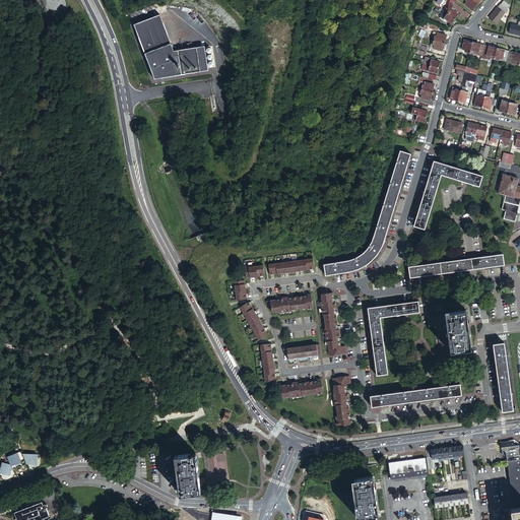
[(477,3),(472,0),(465,0),(466,1),(464,4),(472,10),(477,3)]
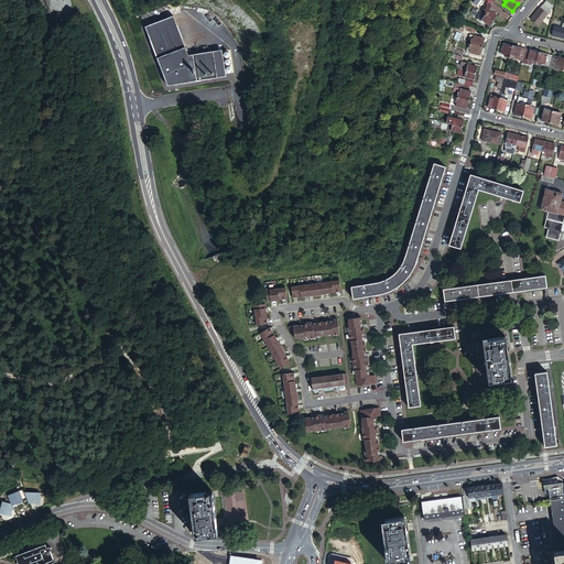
[(481,11),(494,19),(497,14),(489,9),(492,4),(488,1),(481,11)]
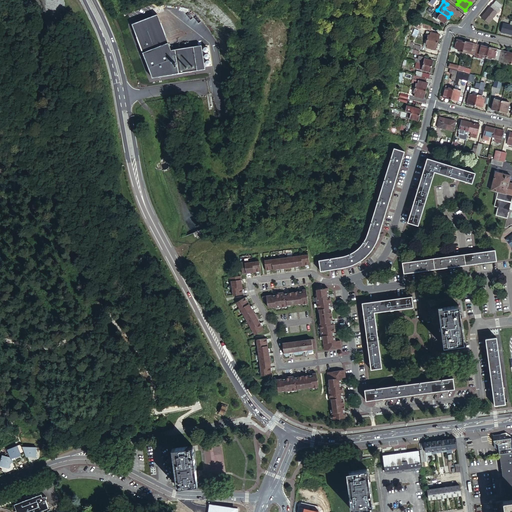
[(490,7),(482,17),(489,23),(500,9),(502,5),(496,1),(493,4),(491,7),(490,7)]
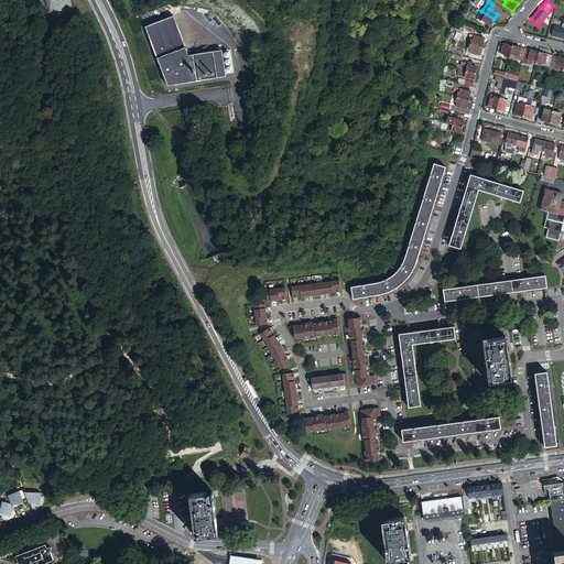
[(481,11),(478,14),(479,15),(477,19),(484,23),(485,21),(490,24),(494,19),(481,11)]
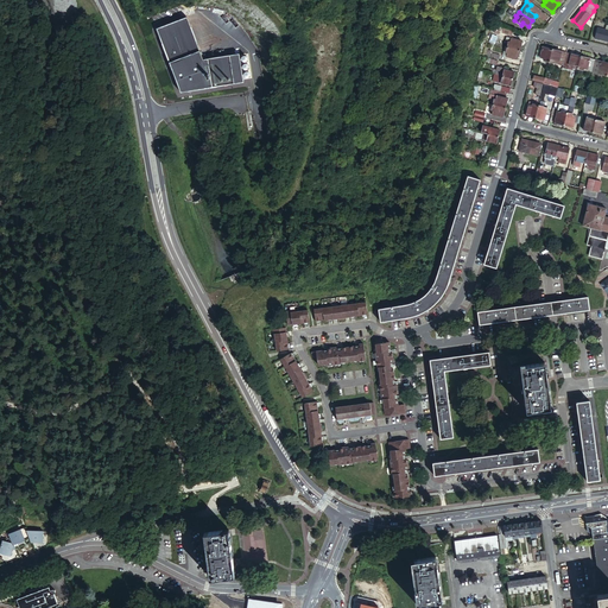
[(187,17),(158,29),(182,92),(245,81),(240,54),(203,59),(187,17)]
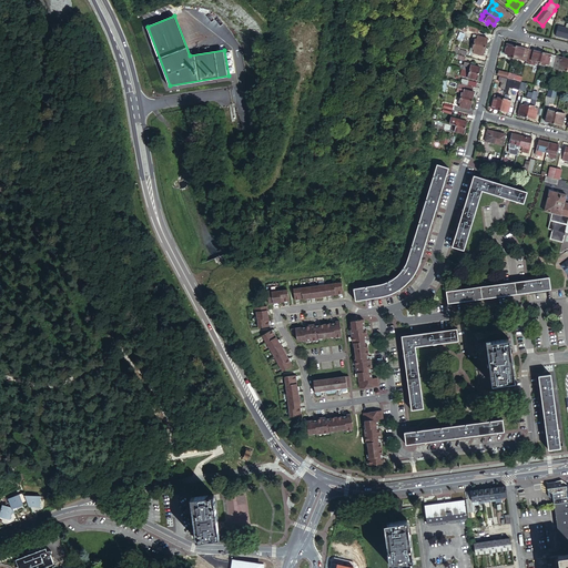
[(567,22),(566,27),(558,24),(556,34),(567,37),(567,22)]
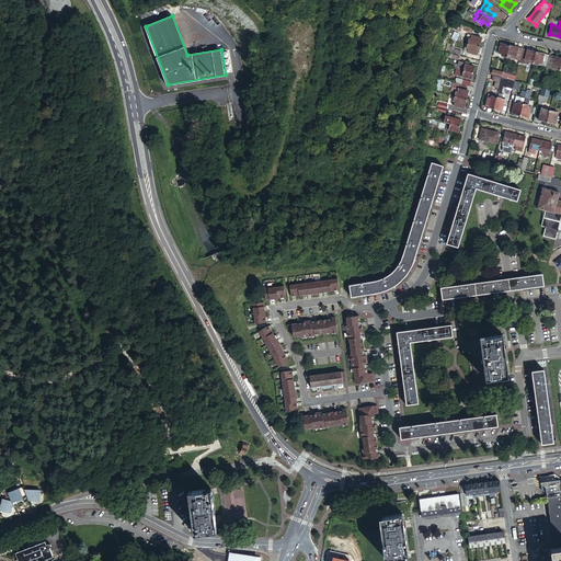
[(468,42),(479,45),(481,36),(467,33),(466,38),(468,38),(468,42)]
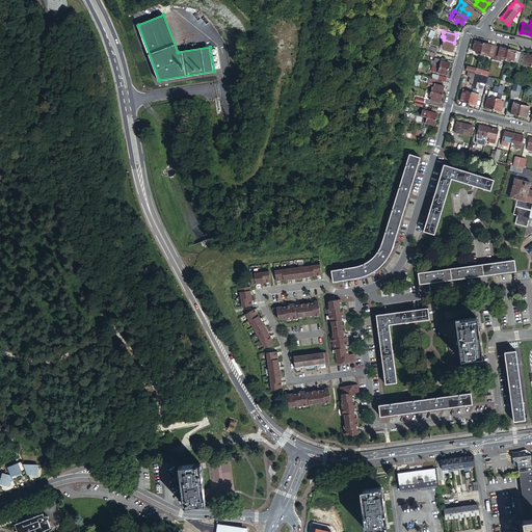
[(452,51),(454,43),(444,40),(442,45),(444,45),(443,49),(452,51)]
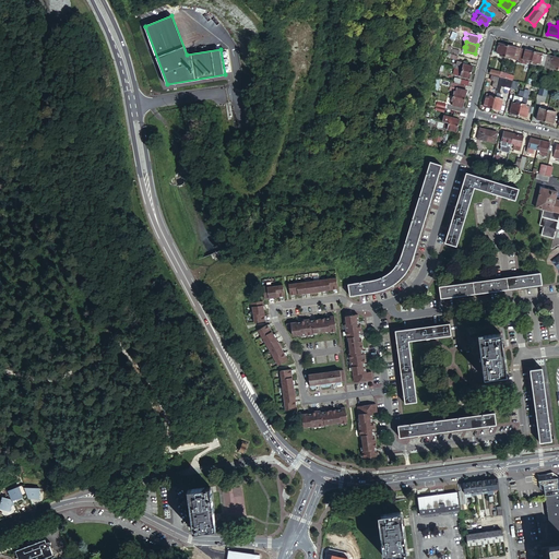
[(504,55),(508,44),(500,42),(498,51),(494,50),(492,54),(500,56),(500,54),(504,55)]
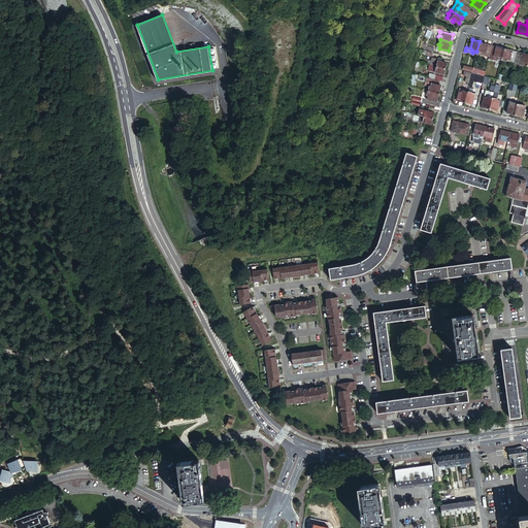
[(426,42),(423,41),(421,47),(432,50),(433,45),(426,43),(426,42)]
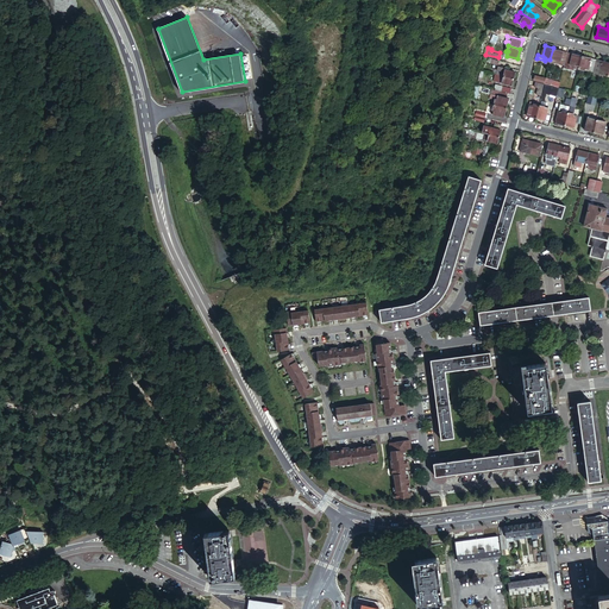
[(563,50),(553,48),(550,60),(562,63),(565,63),(567,52),(567,51),(563,50)]
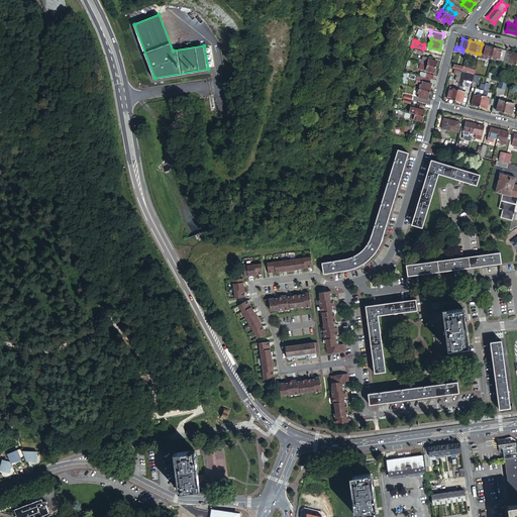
[(494,46),(482,43),(482,44),(480,54),(479,56),(487,58),(487,56),(492,57),(494,46)]
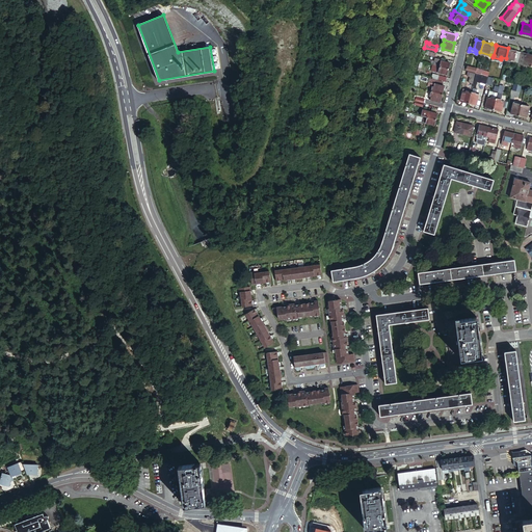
[(521,51),(508,48),(506,58),(517,61),(521,51)]
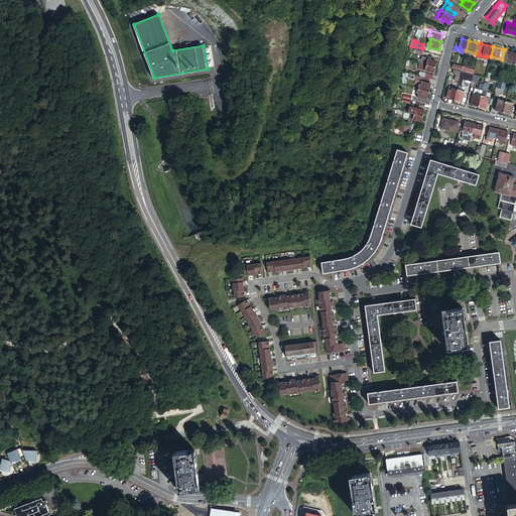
[(515,56),(515,51),(505,49),(502,59),(502,61),(510,63),(510,61),(515,62),(515,56)]
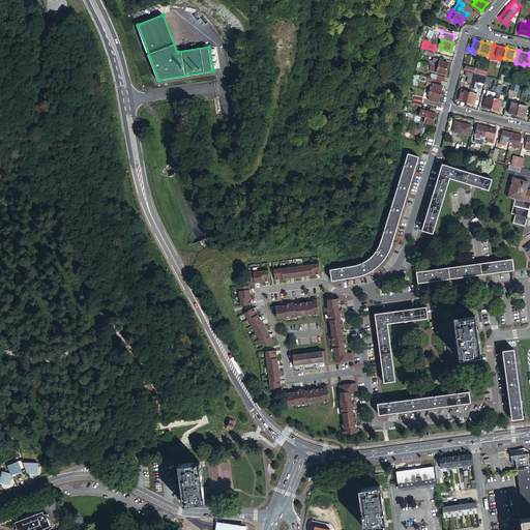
[(432,64),(446,67),(448,62),(443,61),(444,58),(440,58),(440,59),(433,57),(432,60),(432,64)]
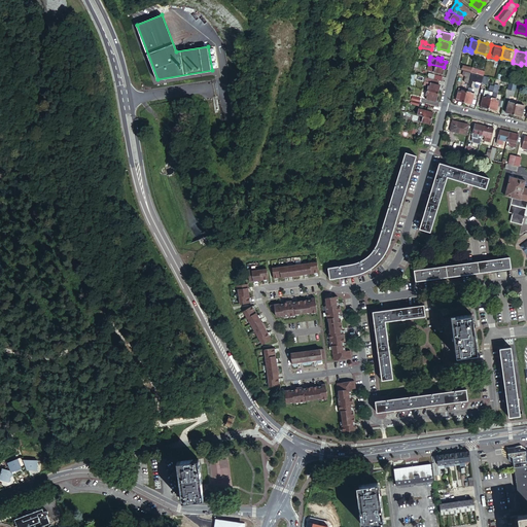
[(443,72),(444,67),(429,64),(428,63),(426,69),(443,72)]
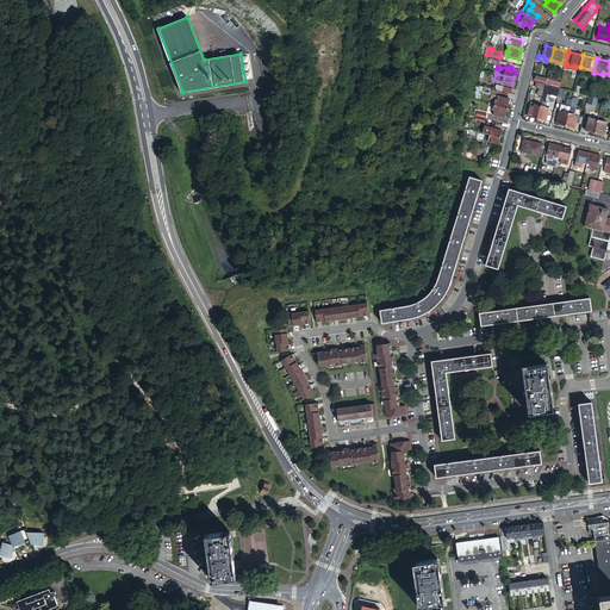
[(546,100),(547,93),(556,95),(559,87),(546,85),(542,99),(546,100)]
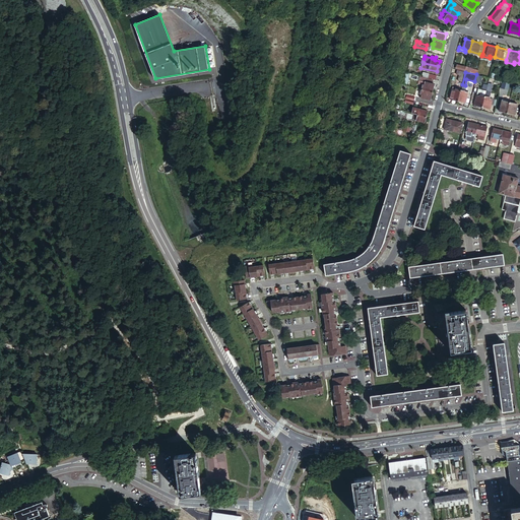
[(423,84),(421,88),(432,90),(434,82),(432,81),(433,78),(421,75),(420,78),(421,79),(420,83),(423,84)]
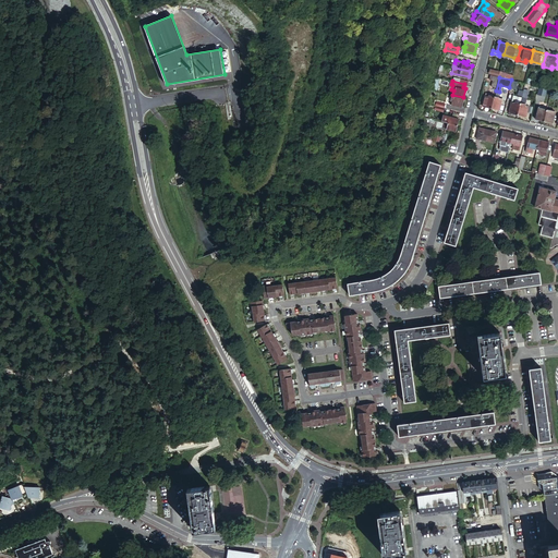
[(483,105),(490,107),(494,95),(489,94),(489,93),(485,92),(483,105)]
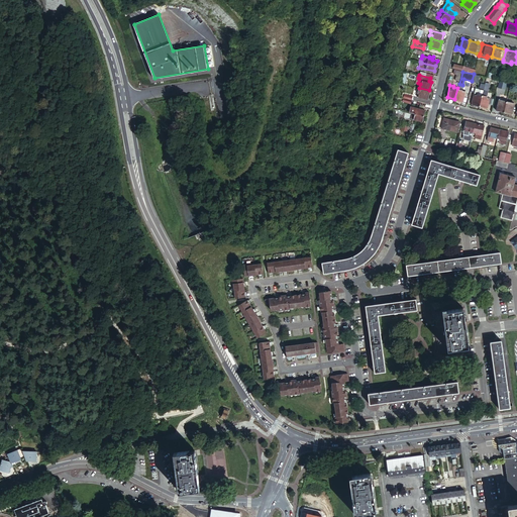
[(483,94),(480,105),(487,107),(490,96),(487,95),(488,94),(488,90),(489,86),(486,85),(483,94)]
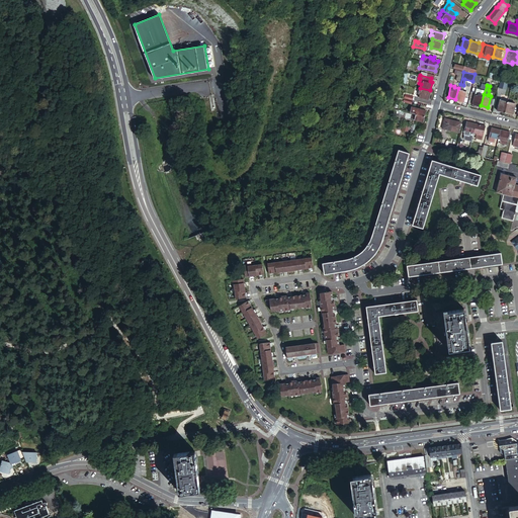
[(430,90),(420,88),(418,93),(420,93),(420,96),(428,98),(430,90)]
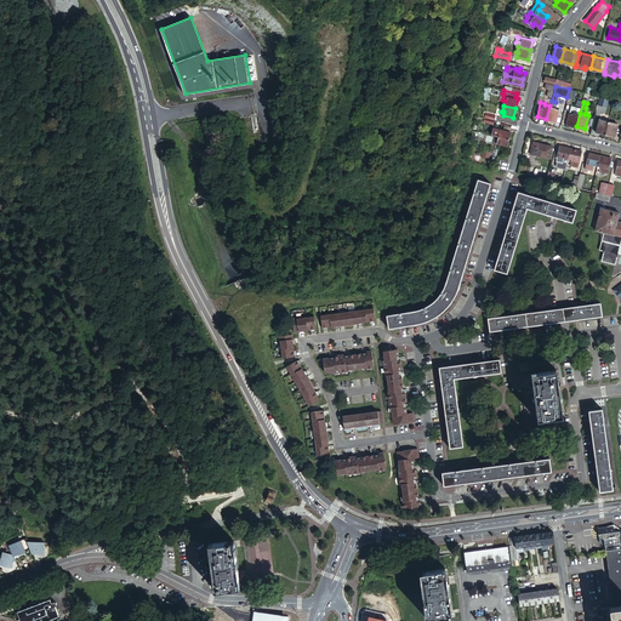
[(550,106),(546,119),(556,121),(559,108),(550,106)]
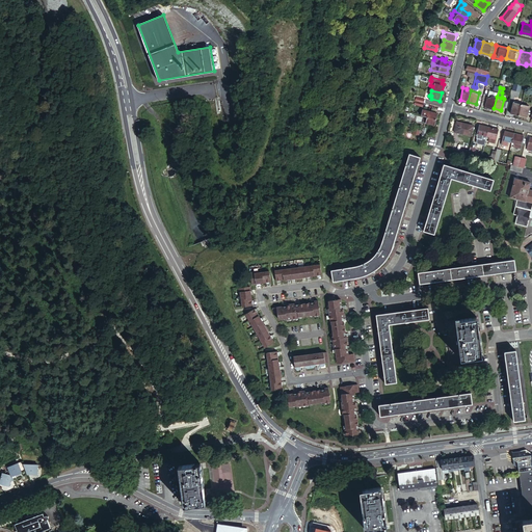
[(485,106),(494,108),(497,97),(491,96),(491,98),(487,97),(485,106)]
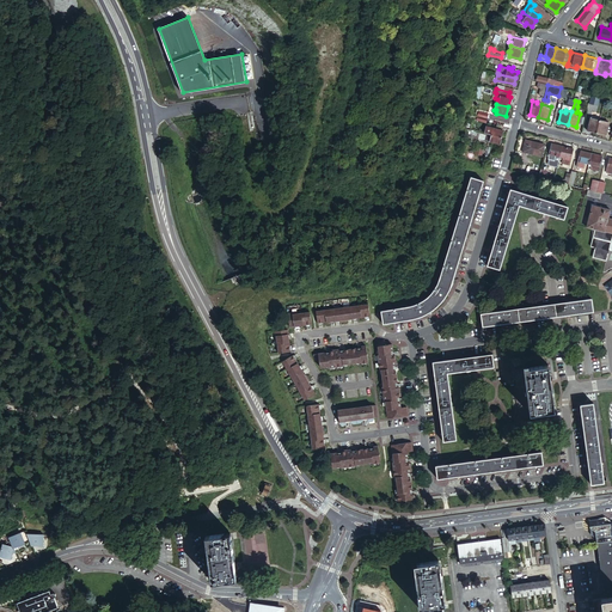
[(597,132),(600,118),(594,117),(594,120),(591,118),(587,129),(597,132)]
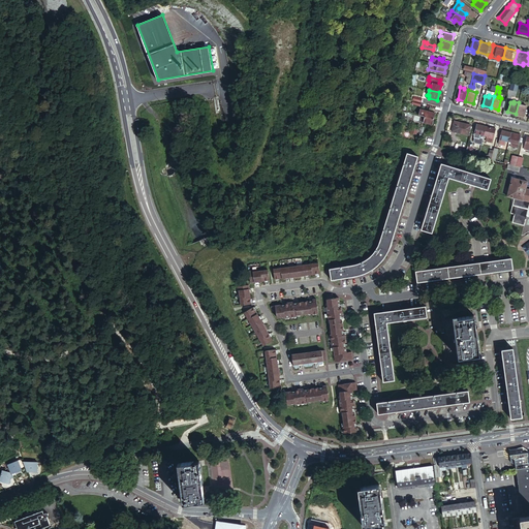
[(526,104),(519,102),(516,114),(523,116),(526,104)]
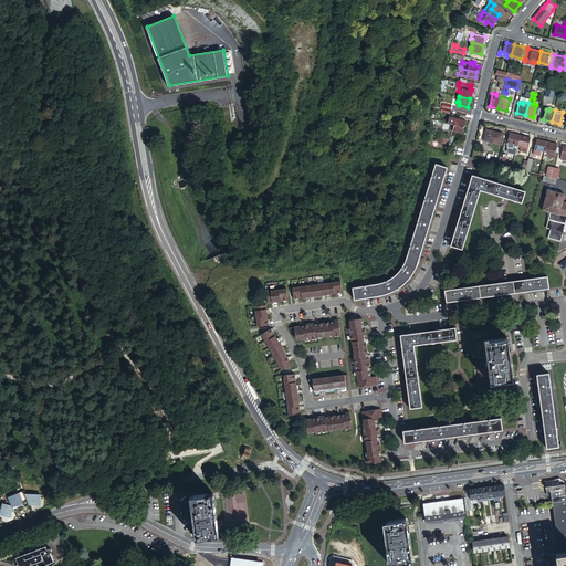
[(454,123),(463,126),(465,119),(450,115),(448,121),(454,123)]
